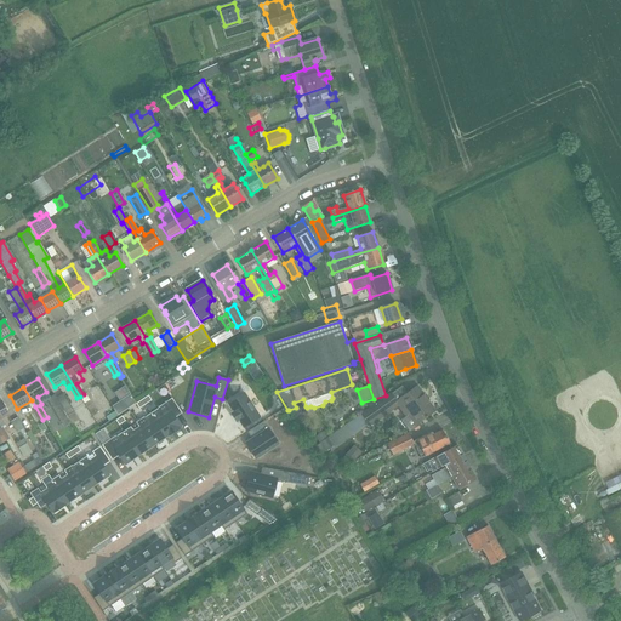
[(417,425),(425,419),(434,412),(417,388),(400,400),(411,415),(403,421),(410,433),(419,427),(417,425)]
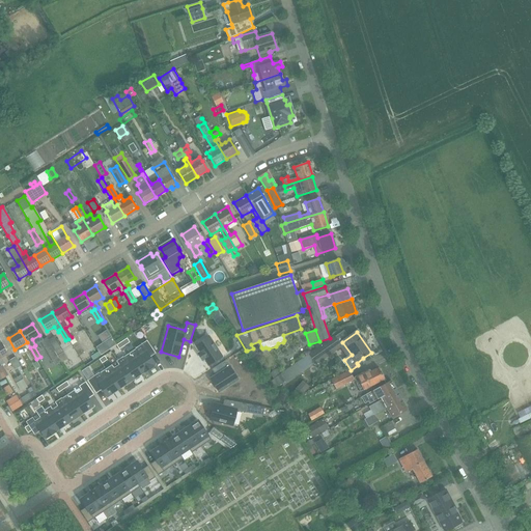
[(54,337),(48,341),(57,356),(63,353),(54,337)]
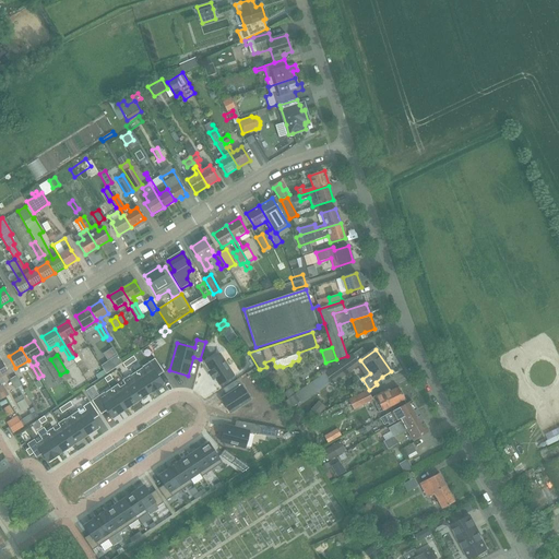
[(87,372),(76,355),(72,357),(83,376),(87,372)]
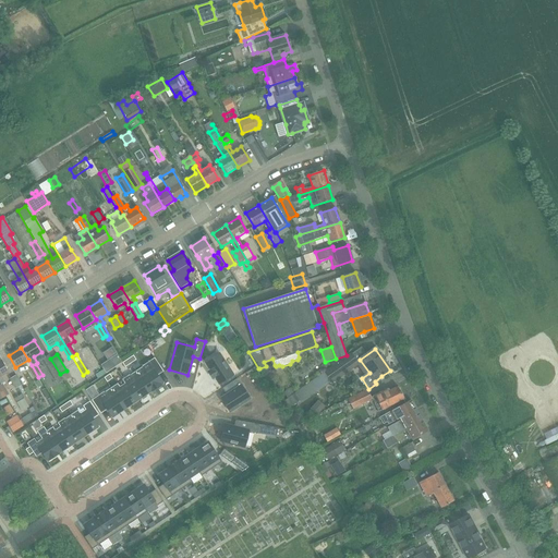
[(117,354),(100,365),(102,370),(105,372),(106,374),(122,363),(121,362),(117,354)]
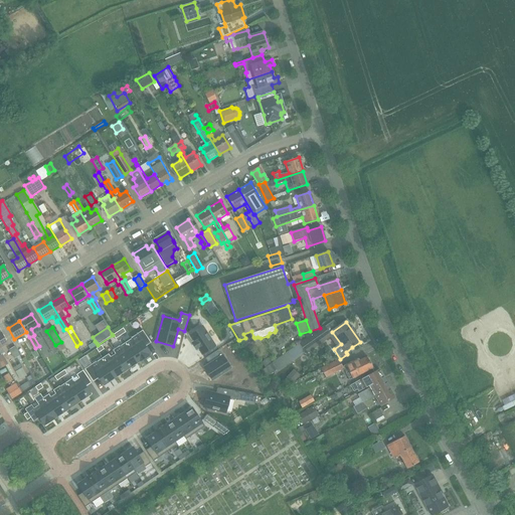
[(203,327),(190,335),(194,342),(192,343),(197,350),(198,349),(202,355),(215,346),(203,327)]
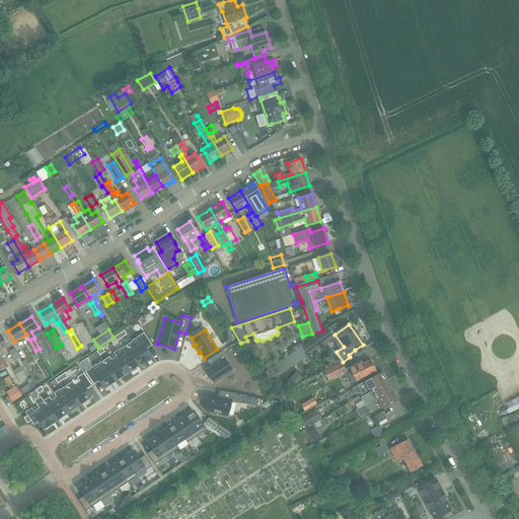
[(268,371),(264,374),(268,380),(272,377),(279,372),(280,373),(331,337),(326,329),(302,347),(285,359),(275,366),(268,371)]
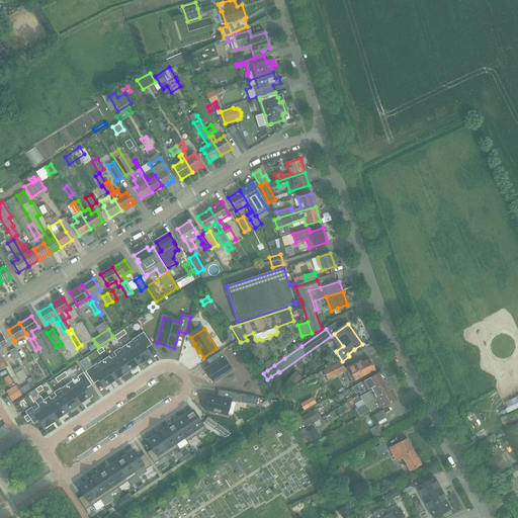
[(45,330),(39,334),(50,350),(56,347),(47,333),(45,330)]
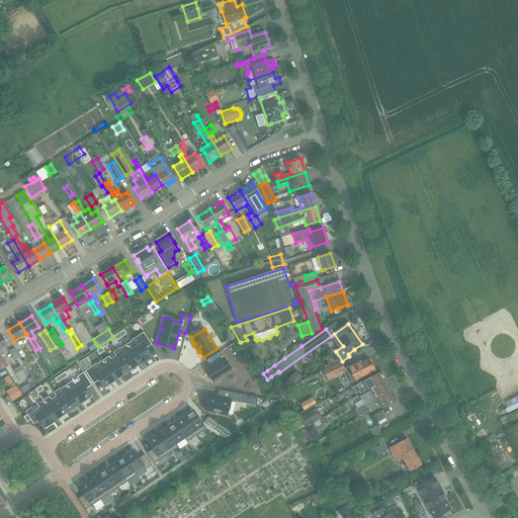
[(143,333),(125,344),(139,364),(151,356),(146,348),(151,345),(143,333)]
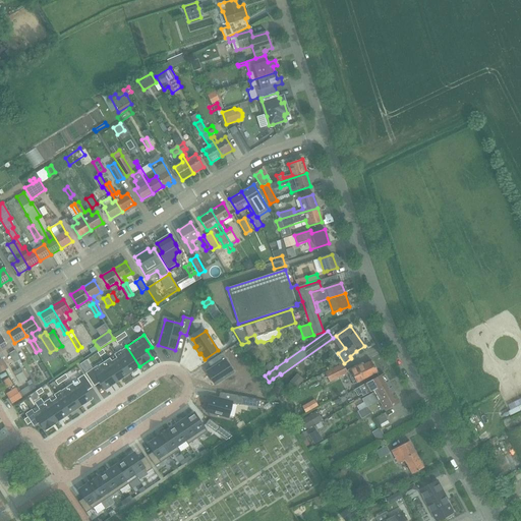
[(5,357),(1,351),(8,347),(1,337),(0,337),(0,362),(5,370),(8,368),(2,358),(5,357)]
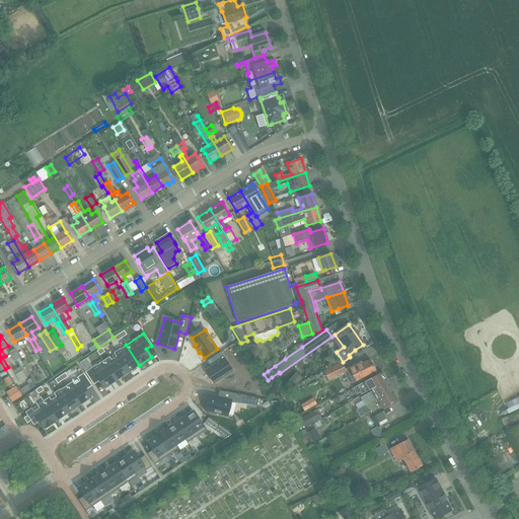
[(33,353),(35,351),(29,340),(27,342),(33,353)]
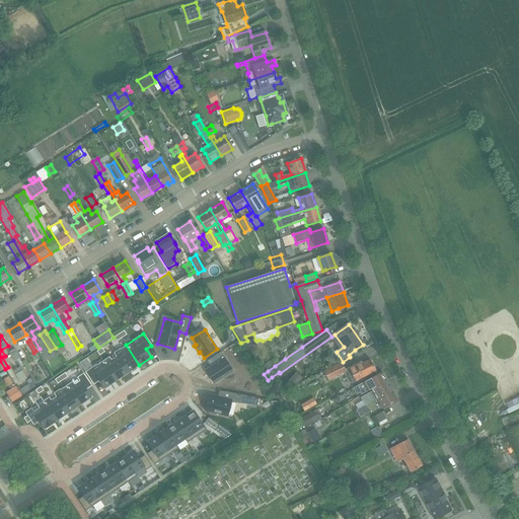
[(95,344),(88,349),(89,351),(90,352),(98,348),(97,346),(95,344)]
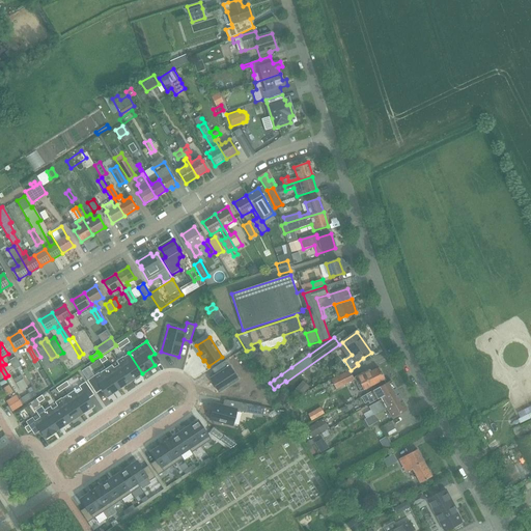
[(129,353),(117,361),(119,365),(131,382),(142,373),(129,353)]
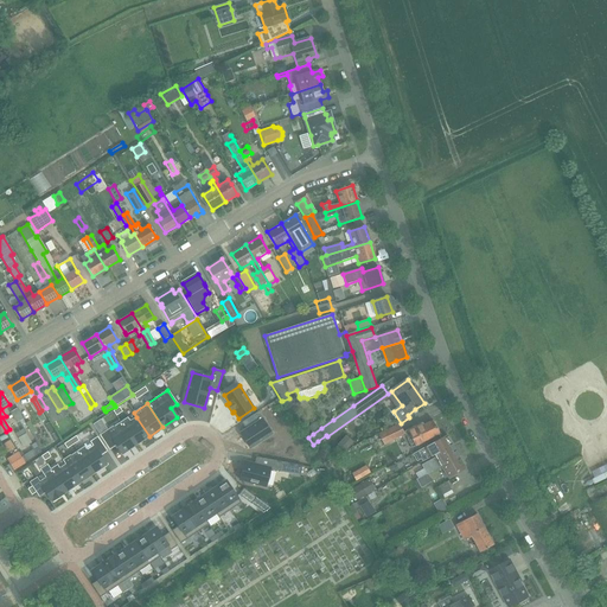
[(17,408),(11,413),(17,423),(23,419),(17,408)]
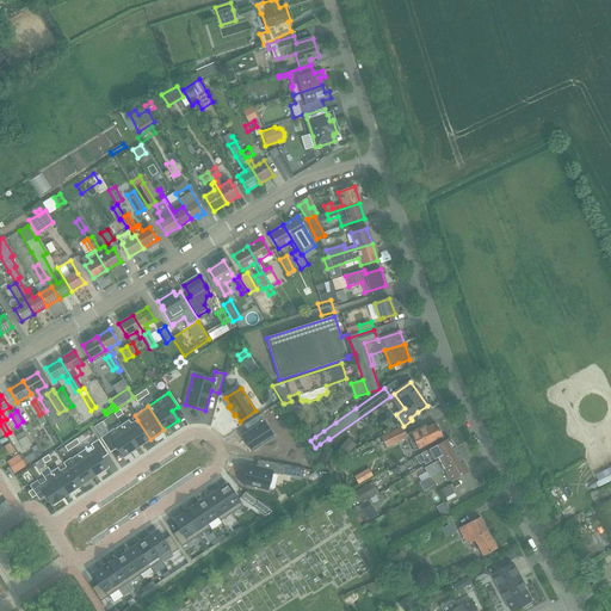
[(247,432),(241,437),(251,452),(273,437),(259,415),(242,425),(247,432)]
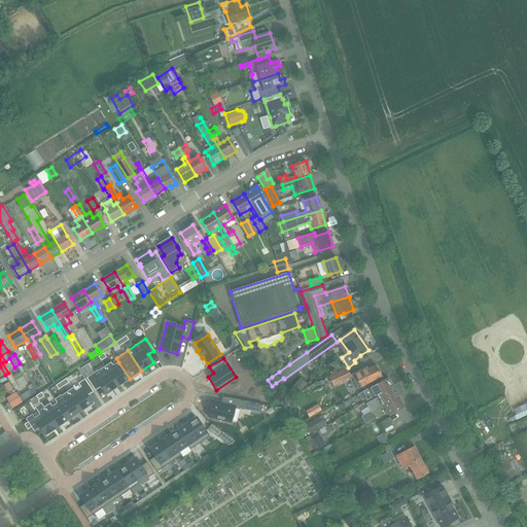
[(110,362),(104,366),(118,386),(130,379),(118,362),(113,365),(110,362)]
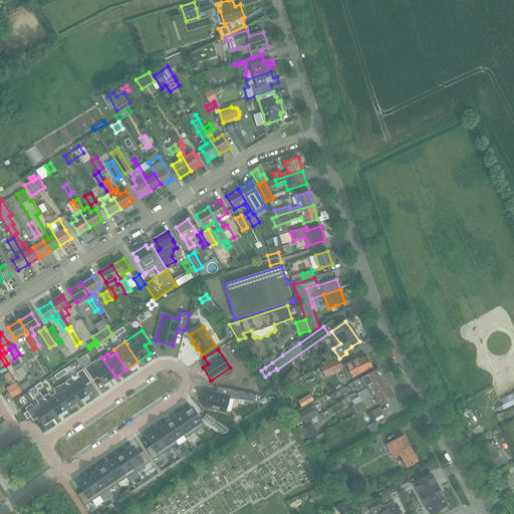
[(25,356),(22,358),(27,367),(30,365),(25,356)]
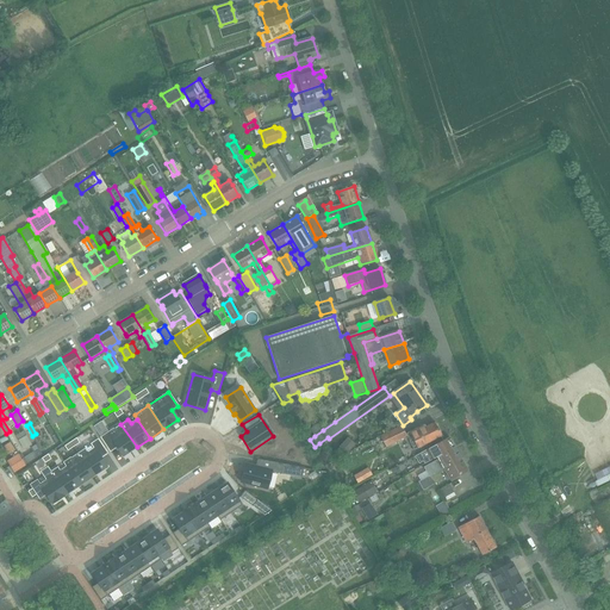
[(416,429),(405,435),(406,437),(414,450),(441,436),(434,423),(425,428),(424,424),(416,429)]
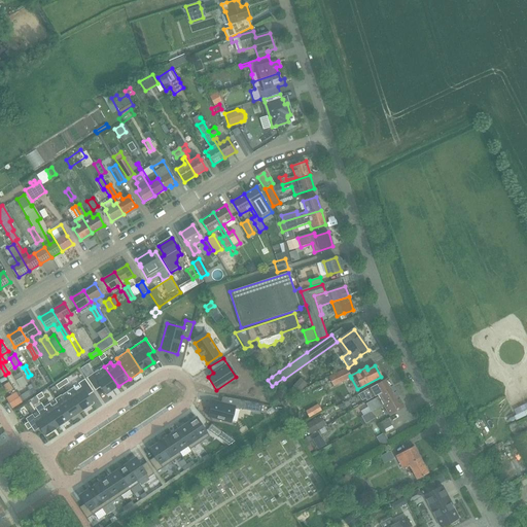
[(104,366),(86,378),(95,390),(100,386),(106,394),(118,386),(104,366)]
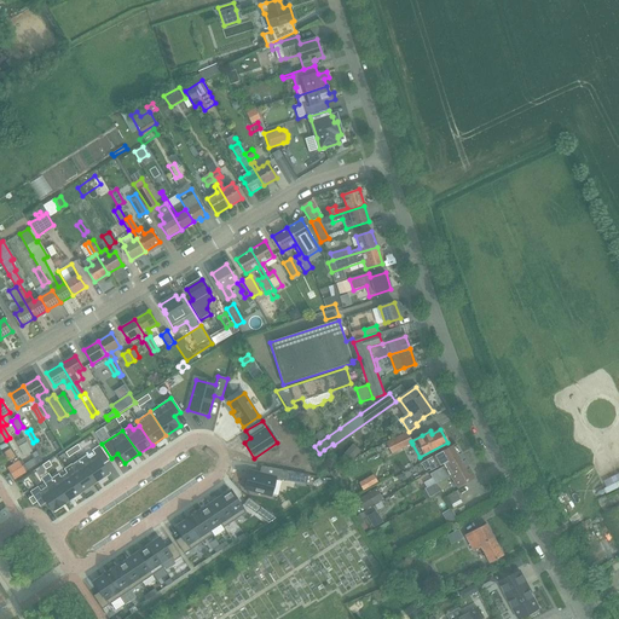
[(323,431),(314,435),(319,443),(328,437),(323,431)]
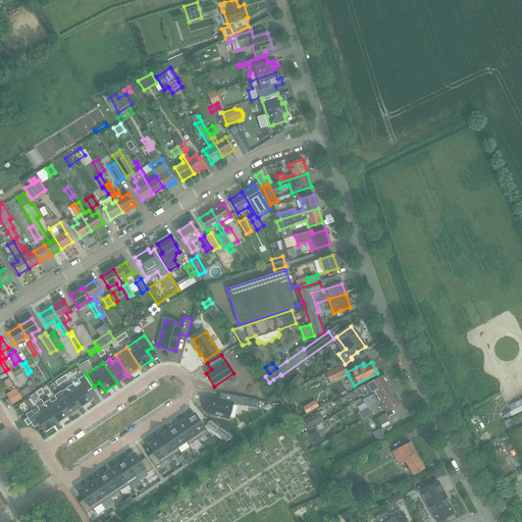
[(331,371),(325,373),(329,383),(335,380),(348,374),(347,372),(344,365),(331,371)]
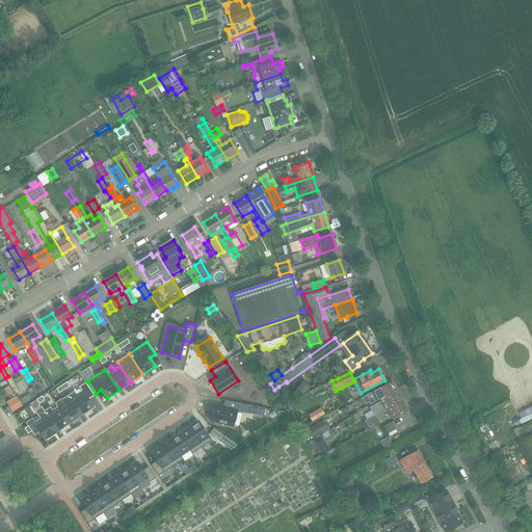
[(15,383),(21,392),(28,388),(22,379),(15,383)]
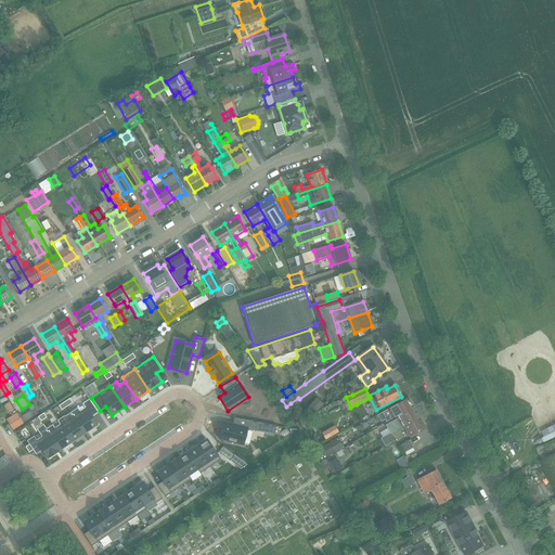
[(315,398),(309,407),(315,413),(323,404),(315,398)]
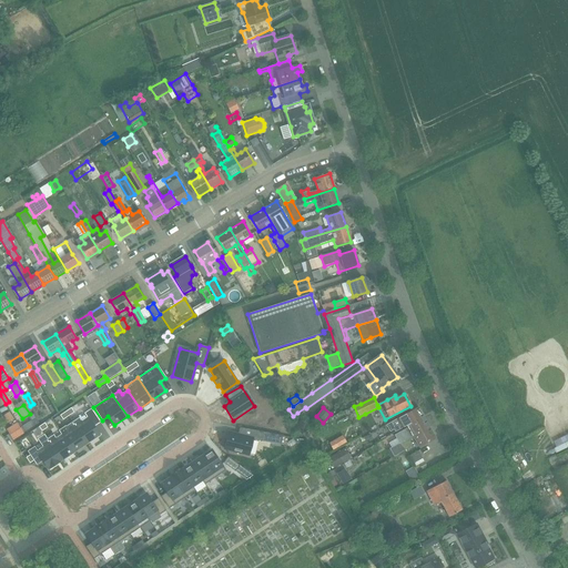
[(406,426),(423,417),(417,408),(394,422),(396,426),(393,427),(396,433),(406,426)]
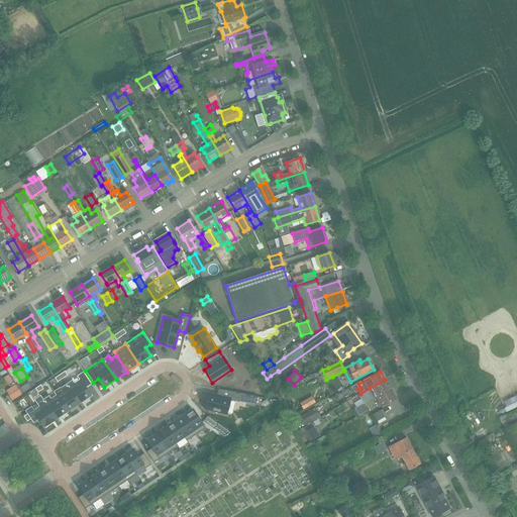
[(72,380),(66,384),(79,404),(91,396),(86,388),(91,385),(83,373),(78,377),(80,380),(75,384),(72,380)]
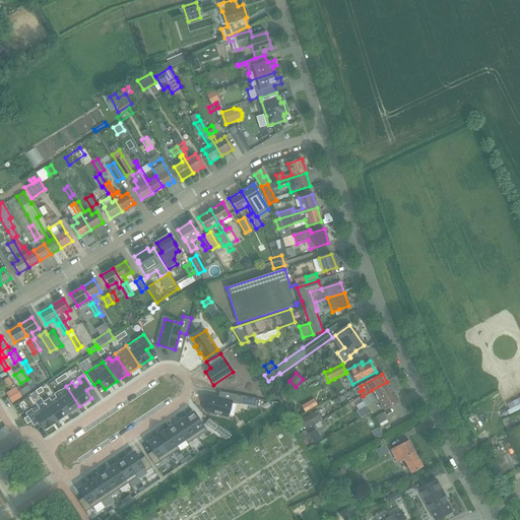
[(8,377),(3,381),(7,387),(12,384),(8,377)]
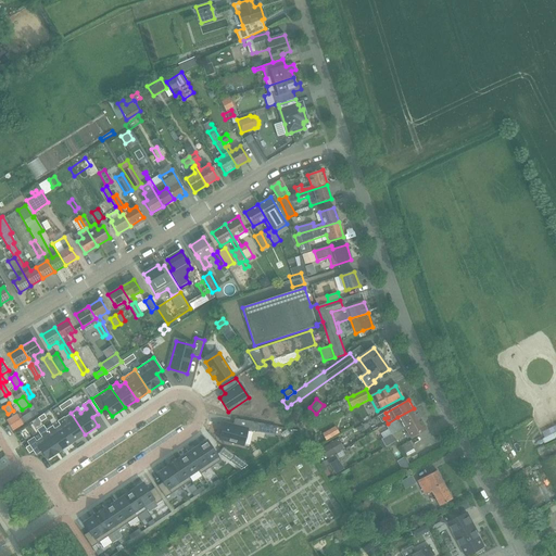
[(414,408),(397,417),(399,419),(386,427),(391,434),(395,431),(400,429),(404,427),(419,418),(414,408)]
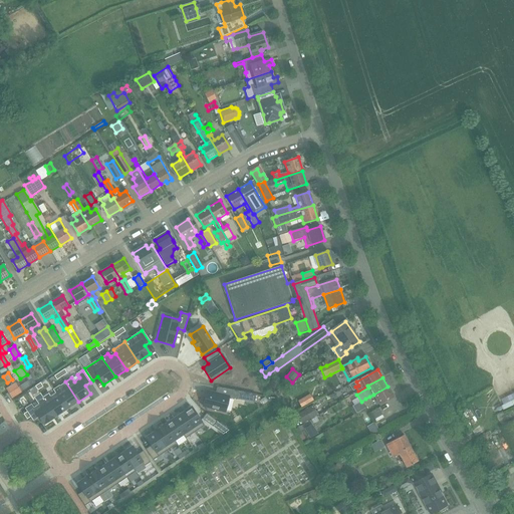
[(18,387),(21,393),(35,383),(31,378),(18,387)]
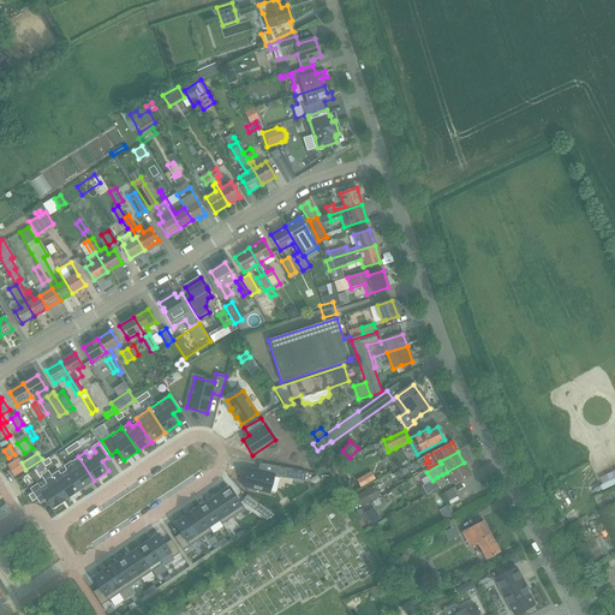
[(78,457),(65,466),(81,489),(94,481),(78,457)]
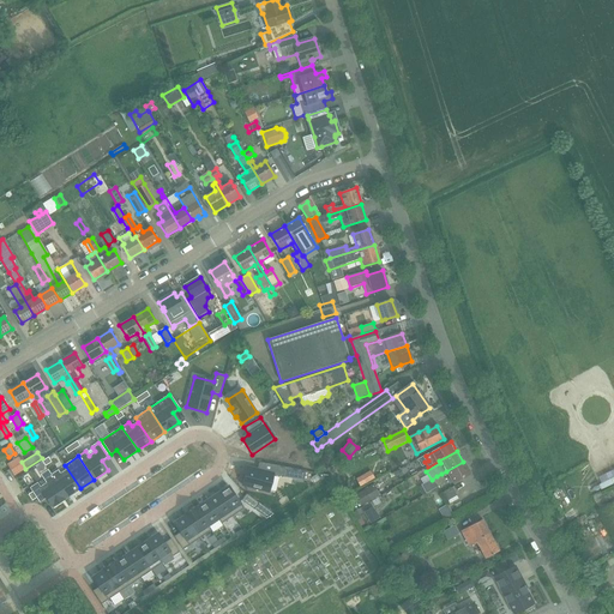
[(13,476),(25,469),(22,462),(20,463),(18,458),(6,464),(13,476)]
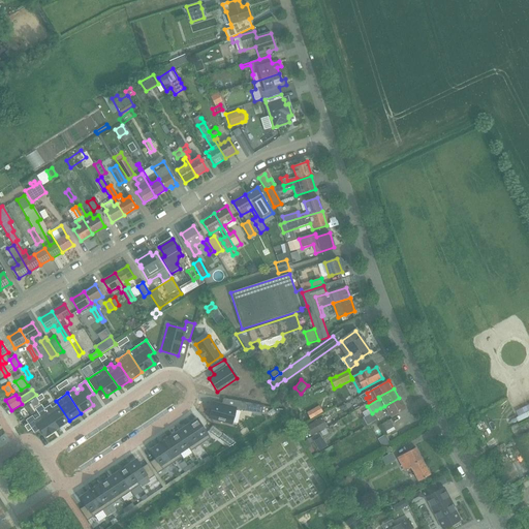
[(391,417),(397,414),(405,409),(399,398),(384,406),(391,417)]
